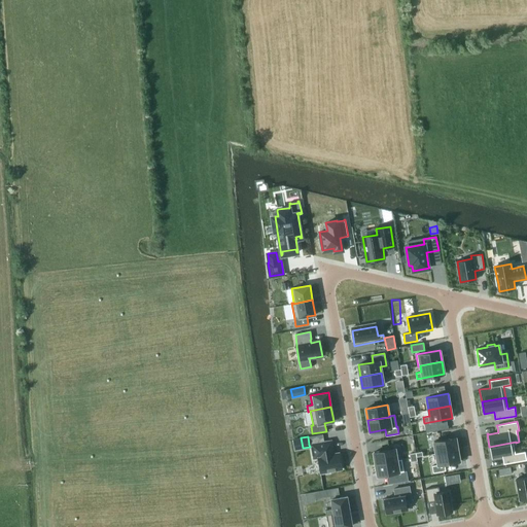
[(455,437),(433,442),(435,453),(457,450),(455,437)]
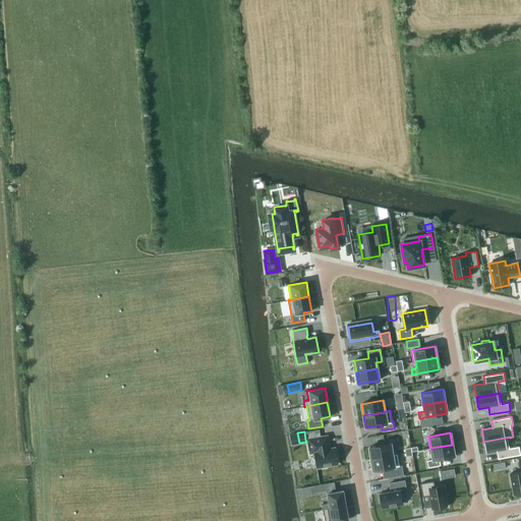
[(328,436),(307,440),(309,453),(313,453),(316,468),(319,467),(319,468),(325,467),(325,466),(338,464),(335,448),(330,449),(328,436)]
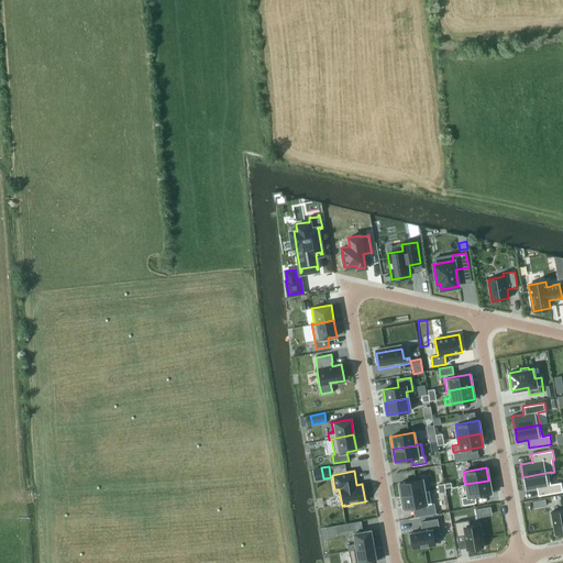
[(551,472),(522,477),(526,490),(526,489),(537,487),(538,496),(562,490),(562,482),(552,484),(551,473),(551,472)]
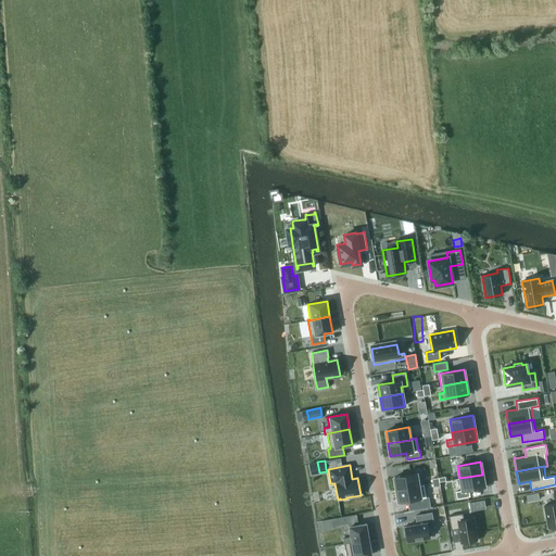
[(417,472),(394,477),(396,490),(419,485),(417,472)]
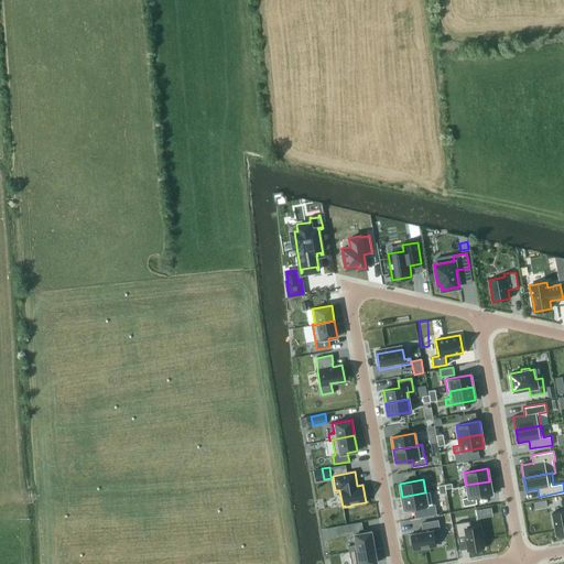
[(468,497),(462,498),(464,506),(477,503),(476,497),(491,494),(489,481),(466,485),(468,497)]
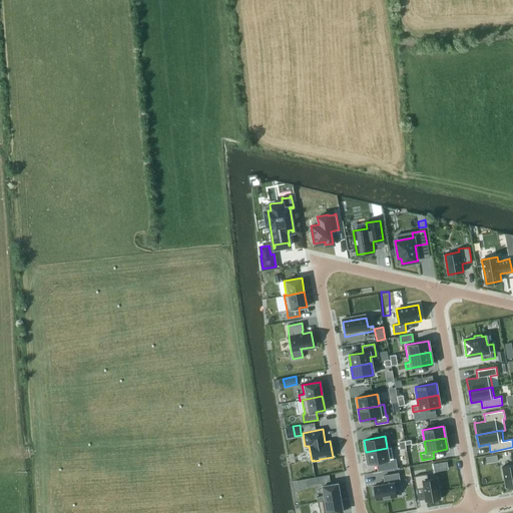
[(387,448),(366,452),(368,463),(393,459),(391,447),(387,448)]
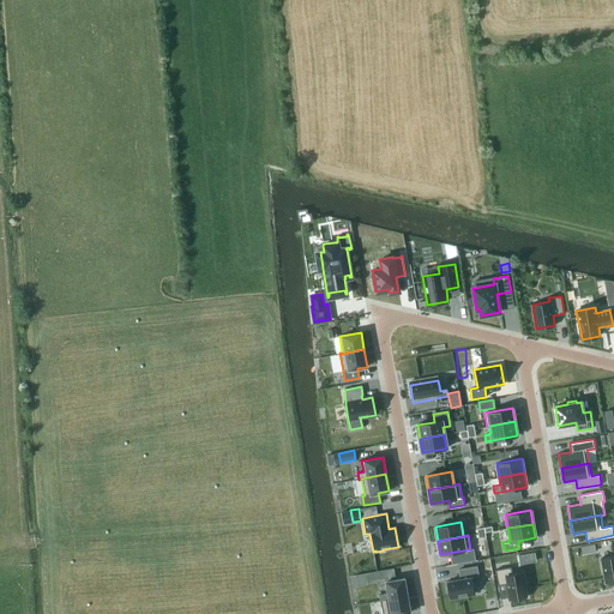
[(613,555),(601,558),(606,583),(613,581),(613,555)]
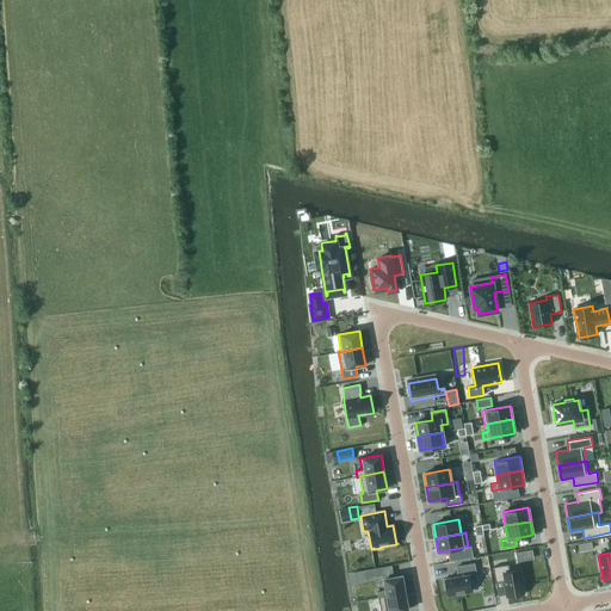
[(508,557),(493,560),(495,575),(504,574),(507,590),(524,587),(519,562),(510,563),(508,557)]
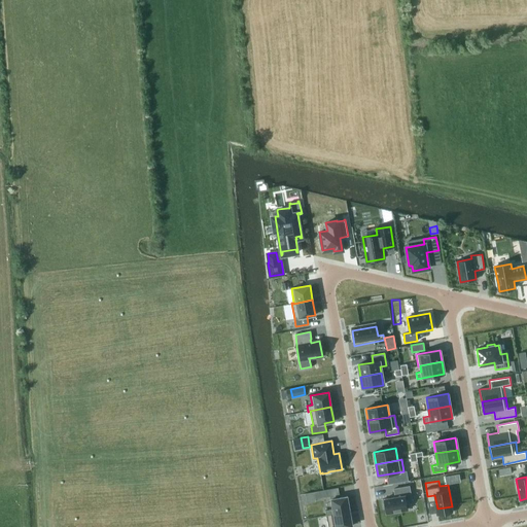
[(395,497),(382,499),(384,508),(386,507),(386,514),(407,510),(406,502),(412,501),(409,486),(394,489),(395,497)]
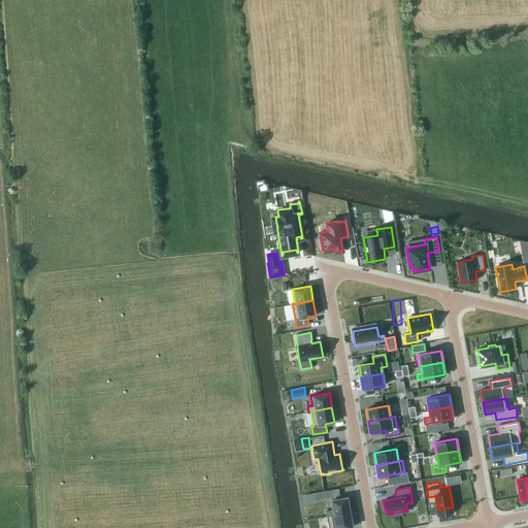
[(328,490),(314,493),(315,499),(316,499),(329,496),(328,490)]
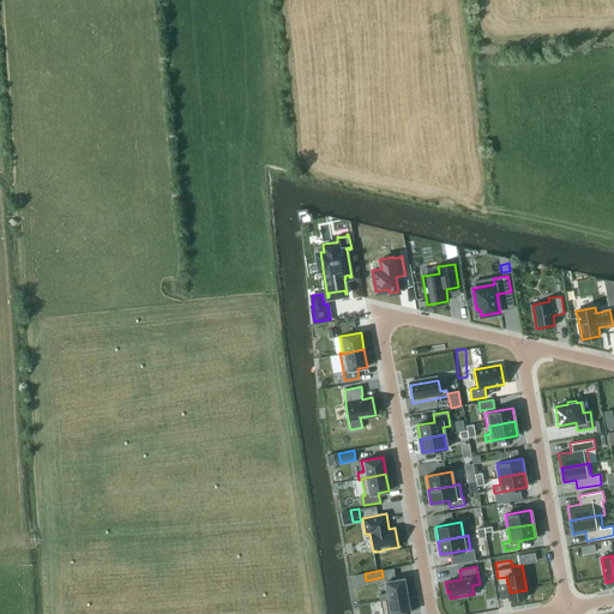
[(387,593),(379,594),(380,600),(407,595),(404,578),(385,582),(387,593)]
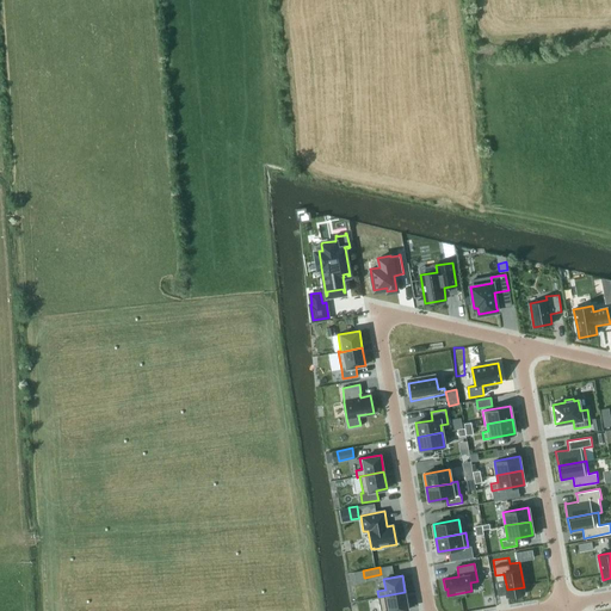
[(405,592),(378,597),(380,610),(399,610),(408,610),(405,592)]
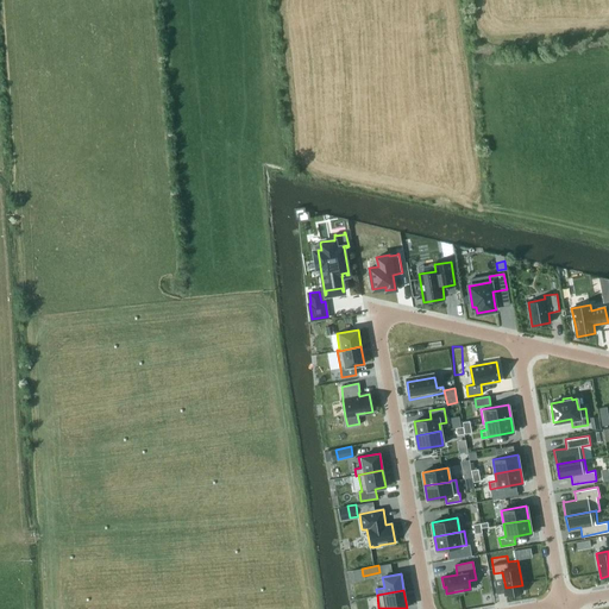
All buildings are outlined.
